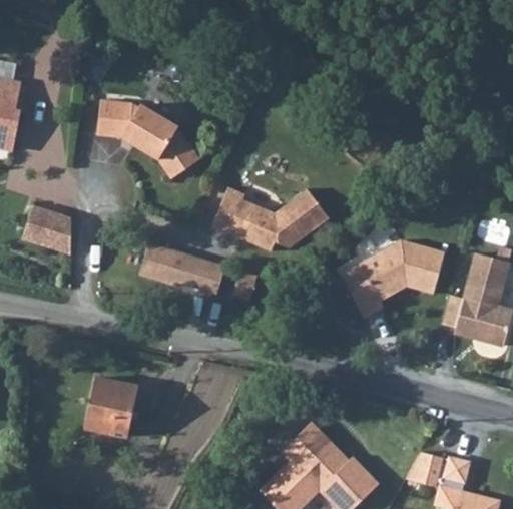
[(0,78),(0,150),(11,153),(21,114),(12,112),(14,104),(17,105),(22,84),(0,78)]
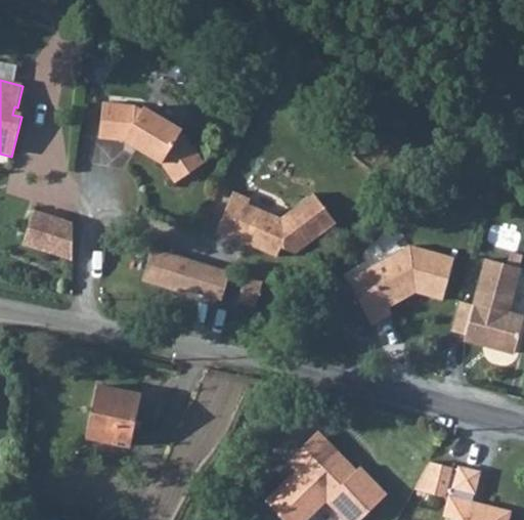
[(101,105),(97,139),(121,142),(123,138),(130,143),(127,146),(157,164),(172,184),(199,165),(181,139),(174,136),(177,132),(139,110),(137,113),(131,109),(101,105)]
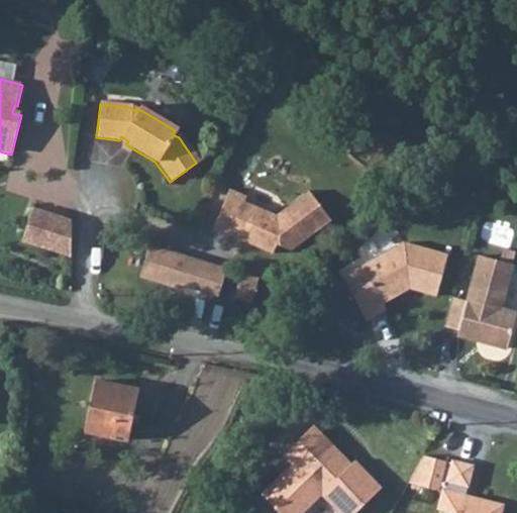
[(226,188),(209,229),(226,237),(229,230),(238,233),(237,238),(271,251),(274,241),(289,247),(328,217),(306,189),(274,213),(241,200),(243,195),(226,188)]
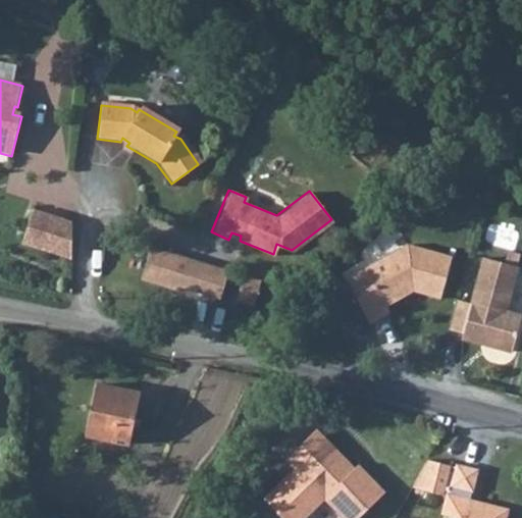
[(67,226),(68,223),(30,211),(19,245),(66,260),(67,226)]
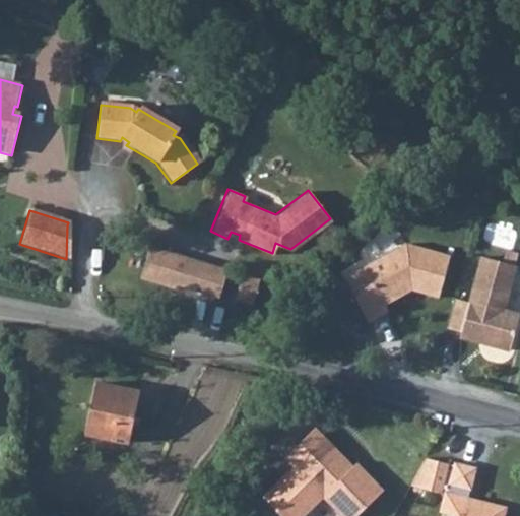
[(451,257),(406,246),(352,278),(362,294),(372,287),(384,309),(406,297),(403,292),(411,287),(413,291),(440,298),(451,257)]
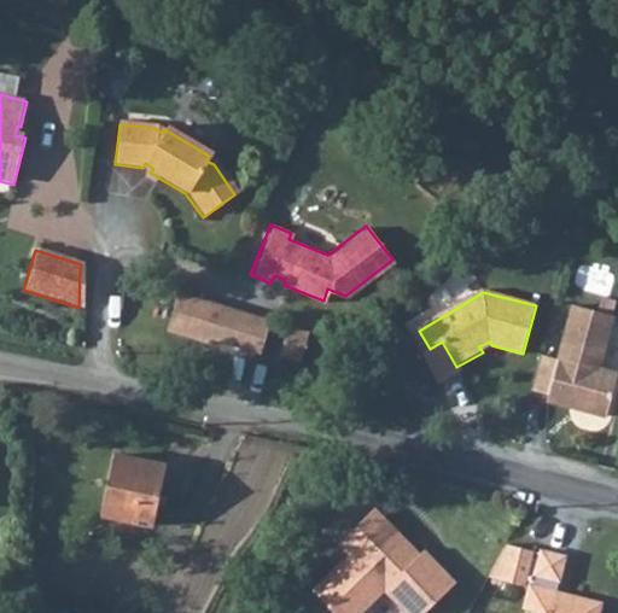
[(256,358),(267,323),(175,295),(163,333),(199,345),(202,340),(256,358)]
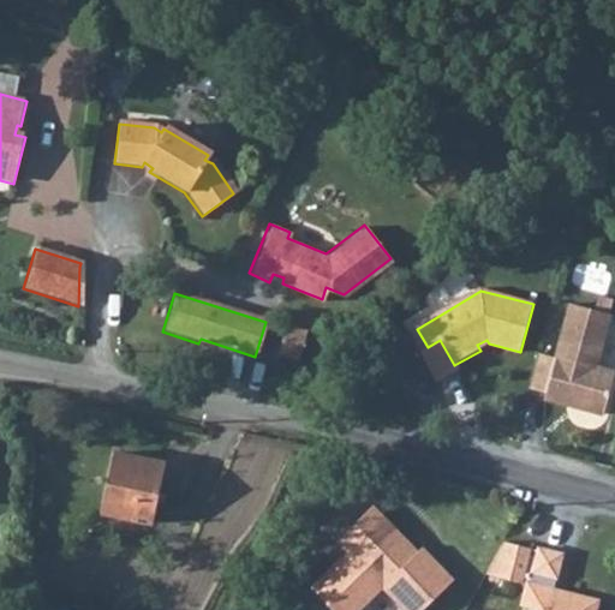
[(569,304),(556,357),(548,392),(547,398),(568,402),(577,399),(581,400),(580,405),(604,412),(614,371),(614,369),(596,365),(609,312),(569,304)]
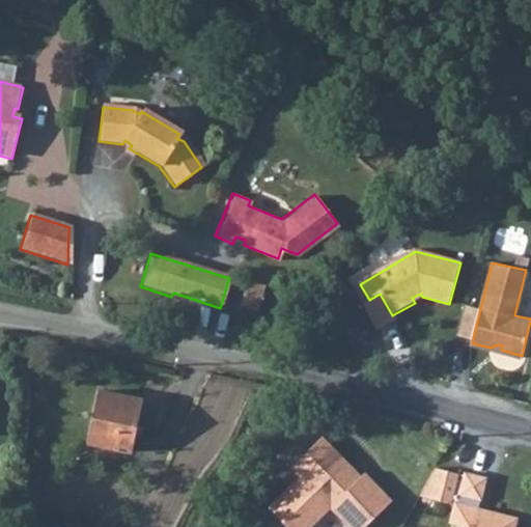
[(262,288),(244,283),(236,309),(253,315),(262,288)]
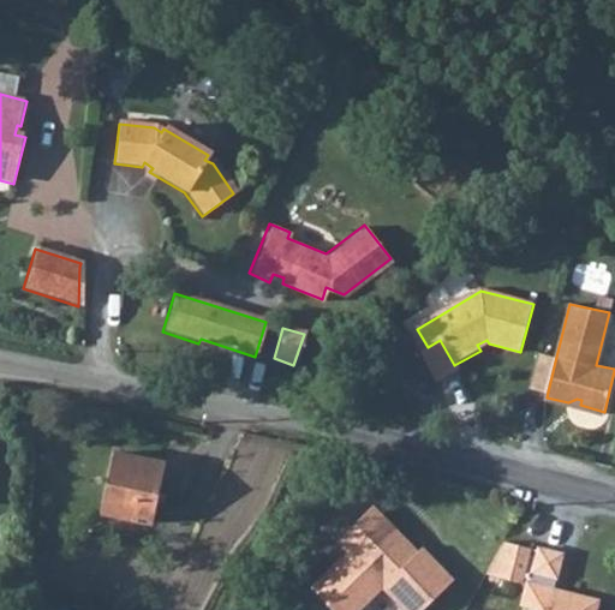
[(539,352),(531,388),(548,392),(556,357),(539,352)]
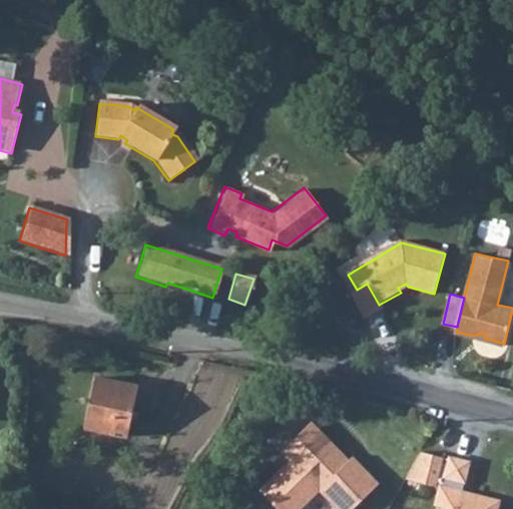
[(95,375),(85,428),(125,437),(136,384),(95,375)]
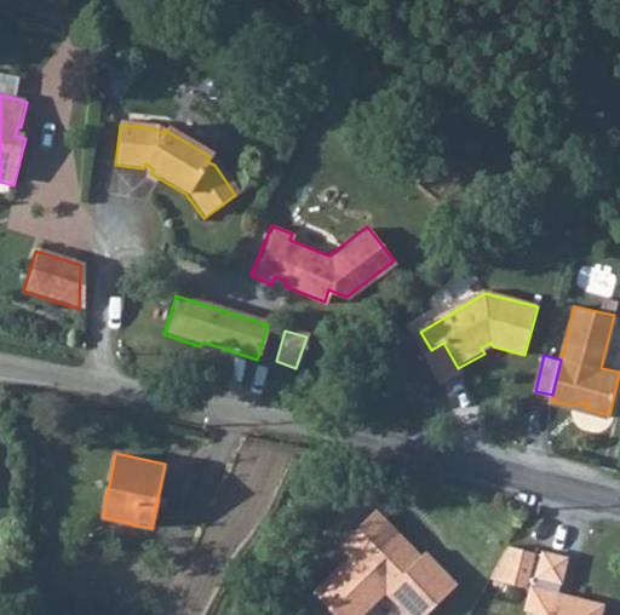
[(363,614),(390,590),(415,614),(426,614),(441,602),(461,580),(437,555),(432,559),(380,505),(343,542),(354,553),(339,568),(317,590),(343,614),(363,614)]
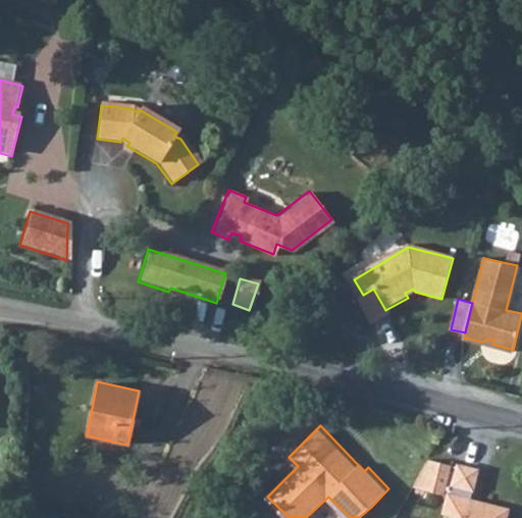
[(431,456),(417,483),(453,493),(449,509),(462,513),(461,517),(507,517),(510,506),(473,497),(480,466),(461,461),(461,463),(431,456)]
